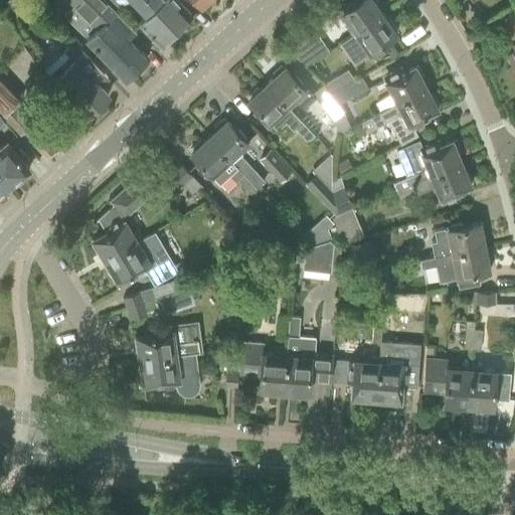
[(116,10),(105,0),(71,0),(98,27),(87,38),(125,78),(145,58),(124,36),(132,27),(116,10)]
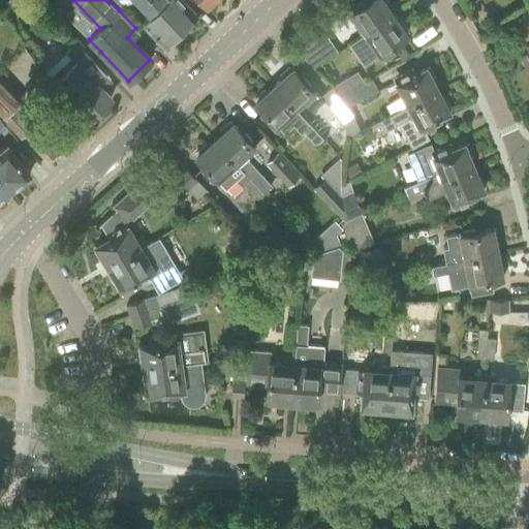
[(107,0),(119,10),(124,5),(119,0),(107,0)]
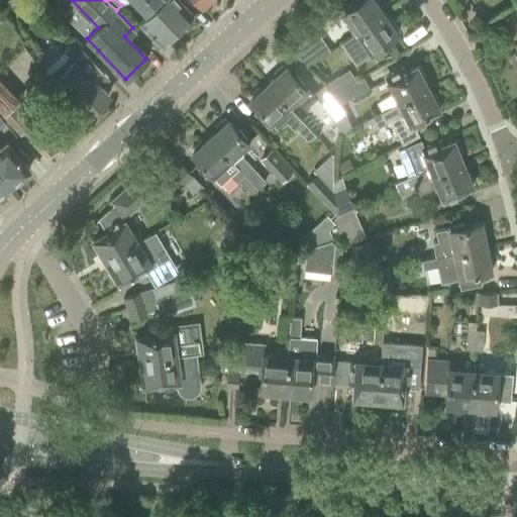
[(147,0),(130,0),(146,16),(139,23),(161,44),(176,30),(147,0)]
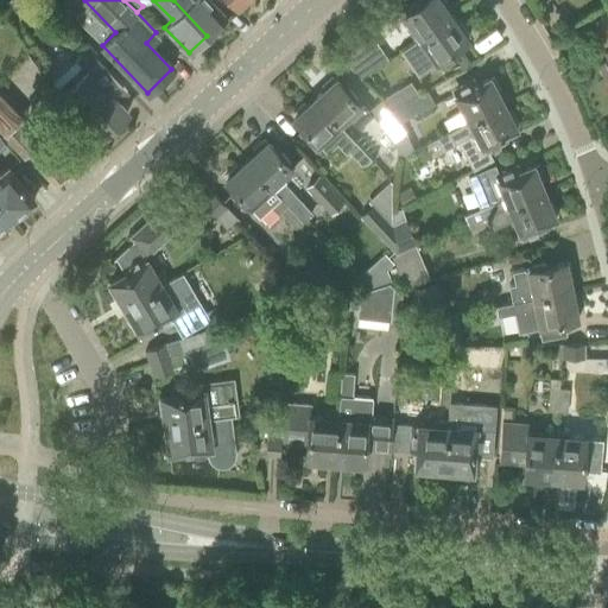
[(173,0),(207,36),(226,18),(208,0),(173,0)]
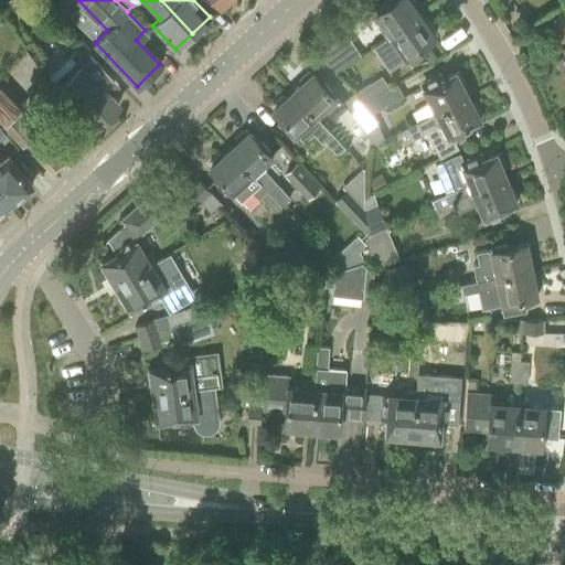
[(411,0),(393,0),(392,1),(390,0),(388,0),(373,12),(382,25),(379,28),(385,38),(418,16),(412,7),(415,4),(411,0)]
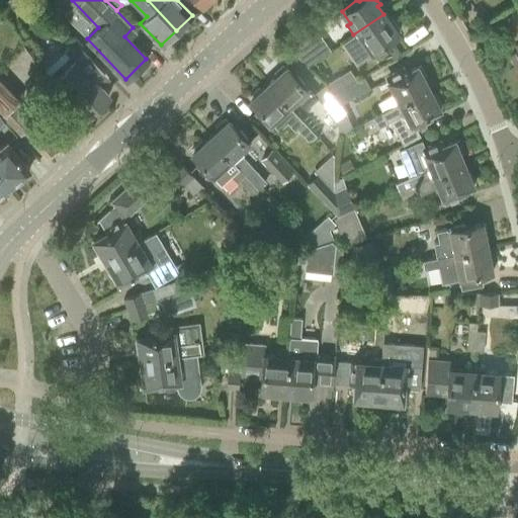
[(389,21),(383,14),(353,34),(341,42),(355,64),(371,53),(372,54),(387,42),(386,41),(398,33),(397,32),(399,30),(392,20),(389,21)]
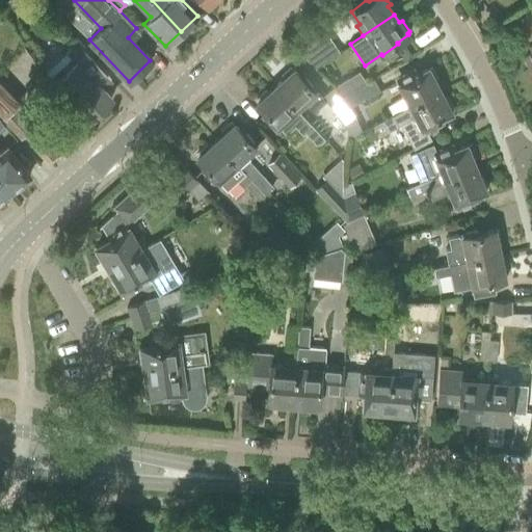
[(330,58),(339,52),(324,31),(298,50),(309,63),(314,70),(330,58)]
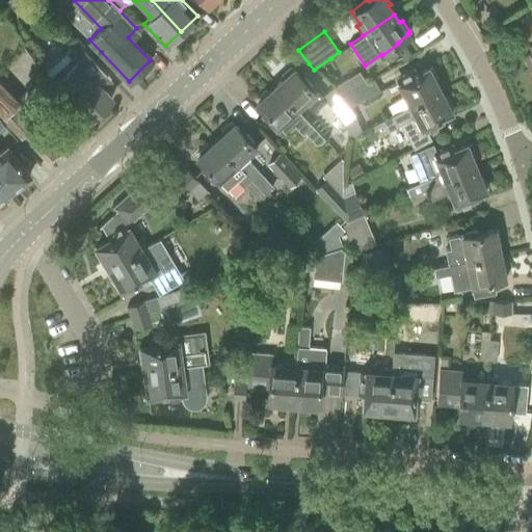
[(110,80),(96,64),(76,44),(65,54),(64,53),(45,72),(89,118),(110,99),(101,88),(110,80)]
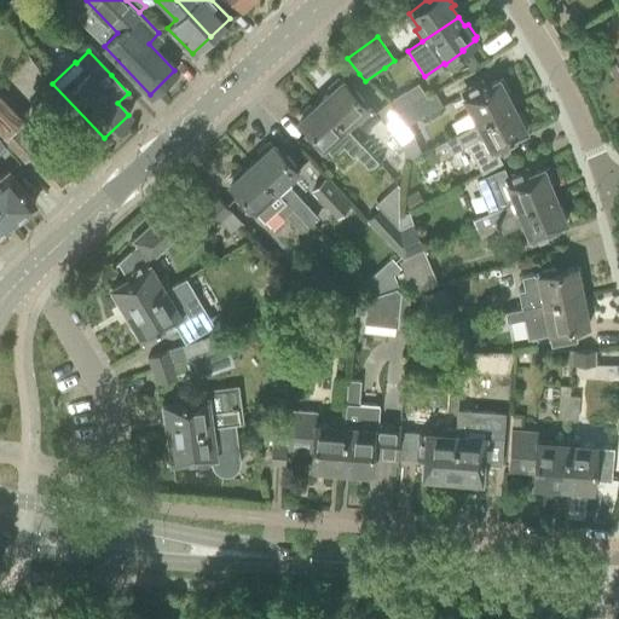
[(328,92),(319,100),(376,160),(377,161),(383,155),(353,123),(357,120),(365,129),(376,119),(371,111),(372,110),(352,88),(351,91),(341,80),(340,81),(337,79),(325,90),(328,92)]
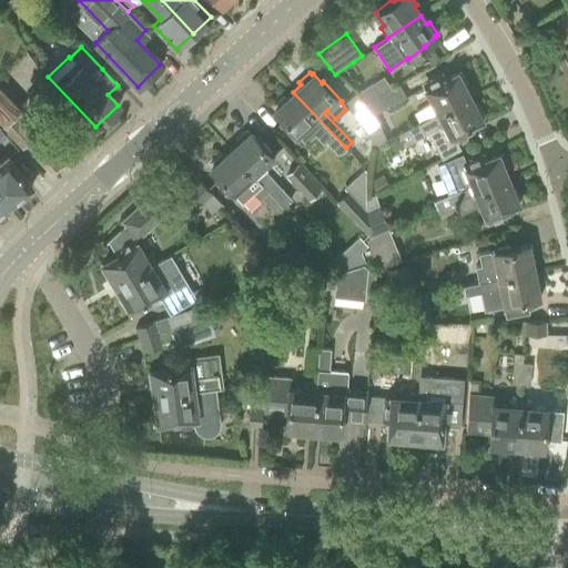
[(418,124),(468,97),(464,87),(466,85),(459,72),(457,74),(456,73),(444,79),(443,77),(423,88),(432,102),(427,104),(429,107),(414,115),(418,124)]
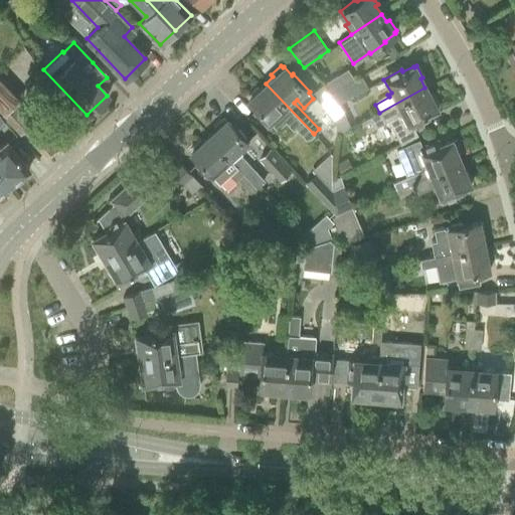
[(343,69),(321,82),(331,95),(351,82),(343,69)]
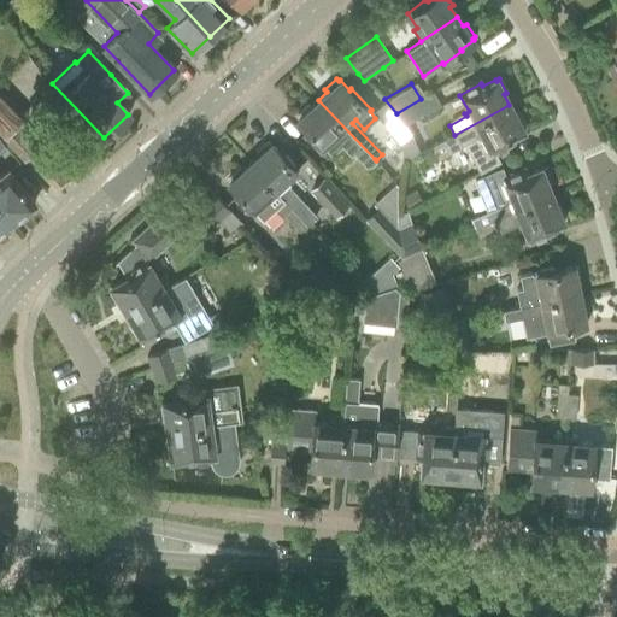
[(56,184),(80,162),(66,148),(69,147),(54,131),(35,150),(13,127),(25,116),(0,88),(0,134),(3,137),(25,160),(29,157),(56,184)]
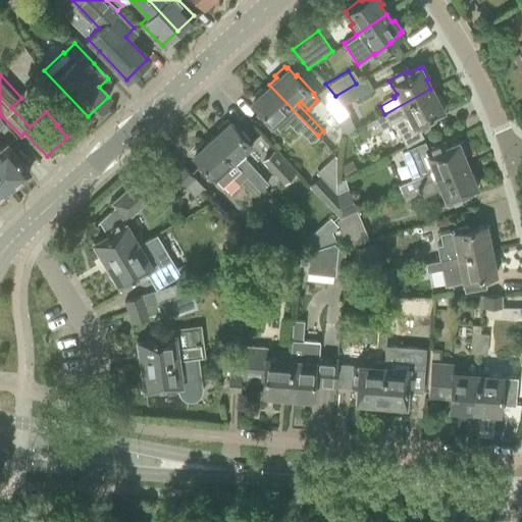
[(362,80),(356,84),(335,96),(341,106),(368,90),(362,80)]
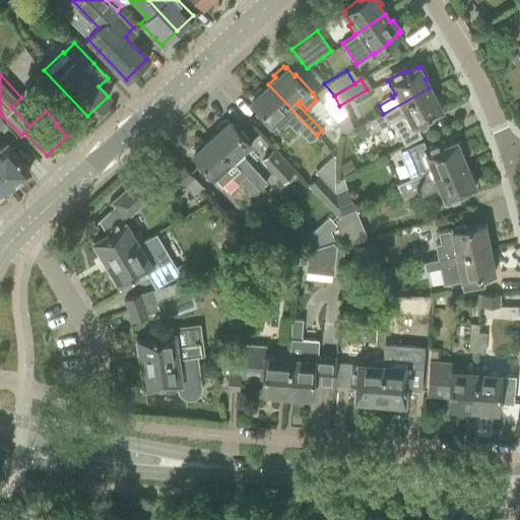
[(334,95),(324,83),(313,92),(312,93),(316,100),(331,118),(332,120),(344,115),(339,106),(334,95)]
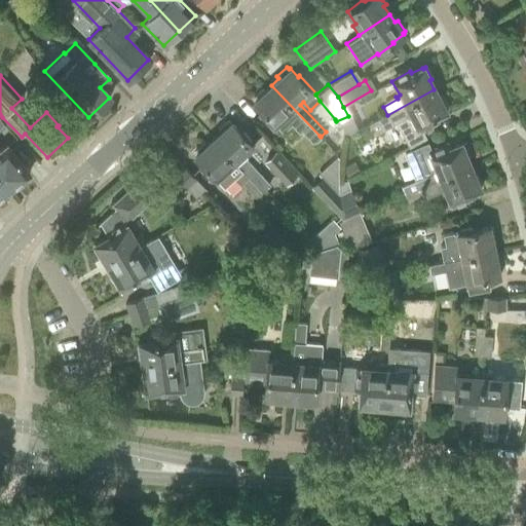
[(271,85),(264,91),(262,89),(252,99),(254,101),(253,102),(261,110),(260,112),(272,125),(273,125),(280,133),(290,124),(298,133),(300,130),(311,143),(320,136),(271,85)]
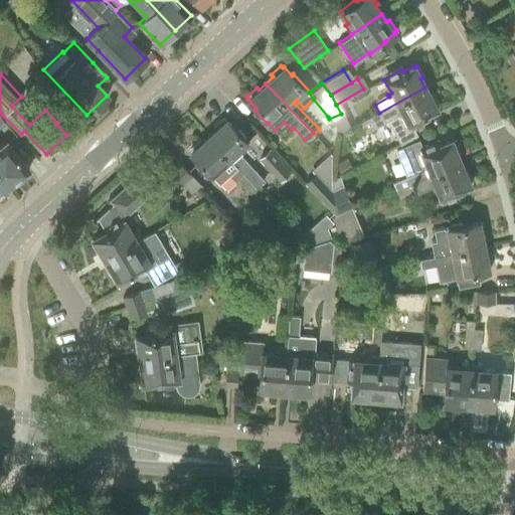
[(385,123),(384,121),(388,119),(398,139),(412,132),(409,125),(426,116),(425,115),(437,109),(436,108),(438,106),(432,95),(430,96),(424,88),(379,113),(361,122),(366,133),(385,123)]
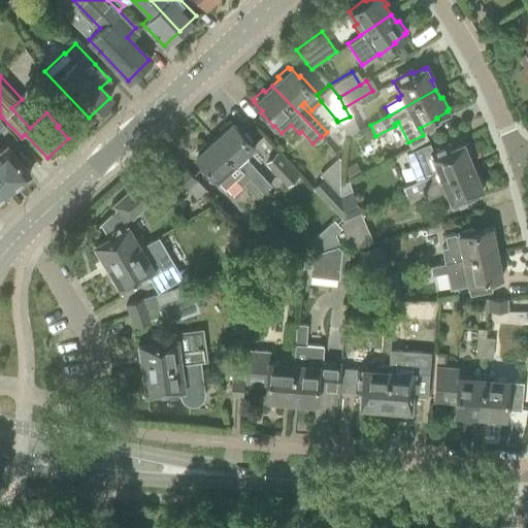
[(220,134),(212,140),(241,171),(246,177),(262,193),(269,186),(256,171),(257,170),(242,156),(254,144),(241,130),(239,132),(231,123),(230,124),(228,122),(218,131),(220,134)]
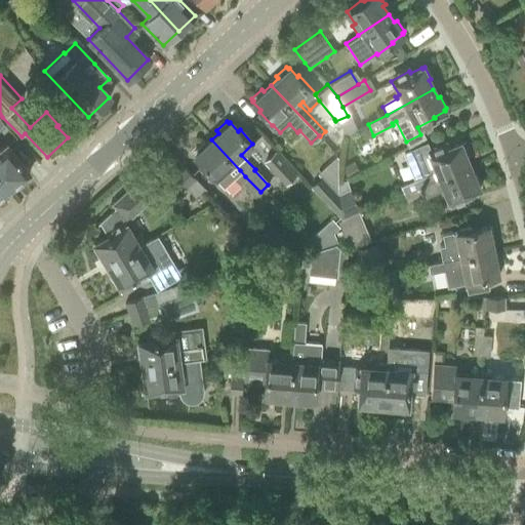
[(202,144),(193,153),(195,155),(194,156),(202,164),(200,165),(213,179),(214,179),(221,188),(232,177),(238,184),(240,183),(254,197),(260,192),(245,176),(240,170),(211,139),(205,146),(204,146),(202,144)]
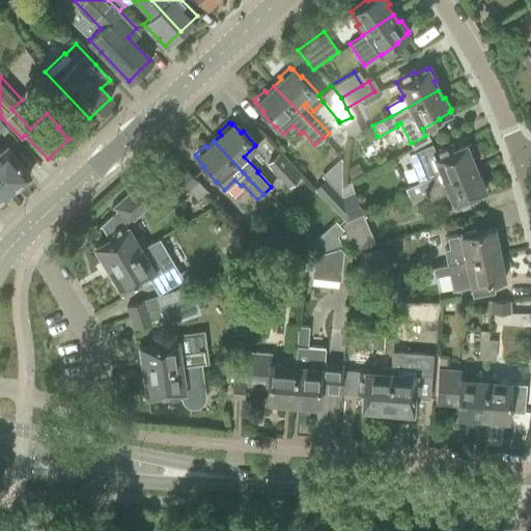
[(409,156),(420,182),(404,188),(408,194),(474,167),(470,158),(473,157),(468,144),(466,145),(465,144),(453,149),(452,147),(435,156),(430,146),(409,156)]
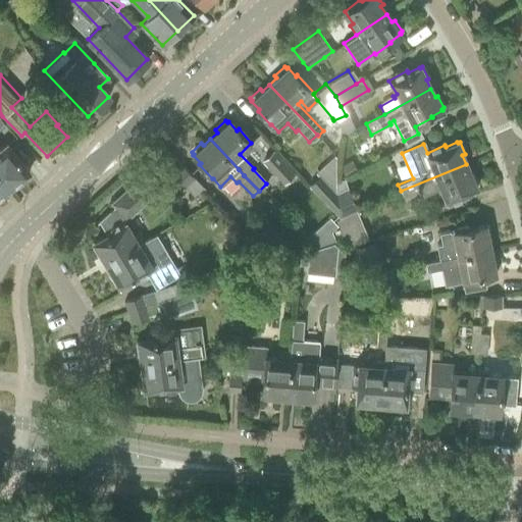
[(0,175),(9,188),(29,172),(5,143),(0,147),(0,175)]
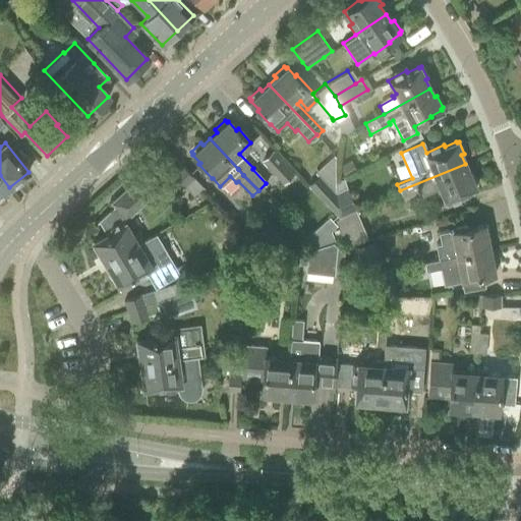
[(272,150),(261,160),(262,161),(282,183),(294,172),(272,150)]
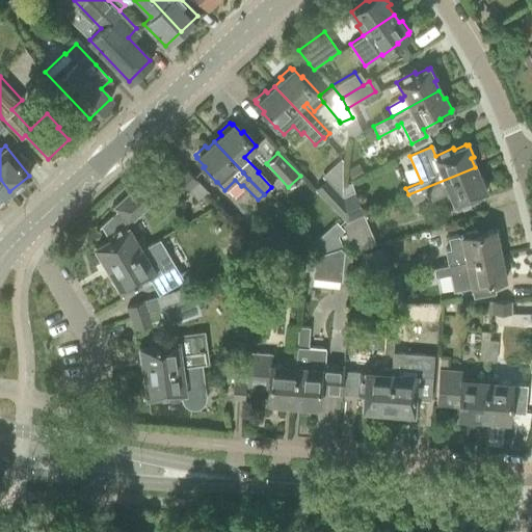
[(346,169),(351,180),(364,173),(358,163),(346,169)]
